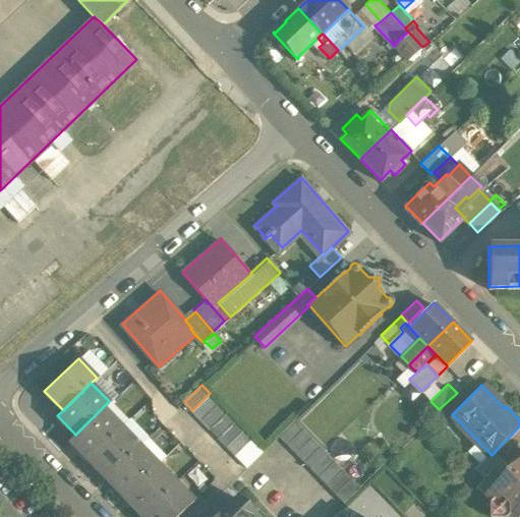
[(210,393),(192,410),(200,419),(218,402),(210,393)]
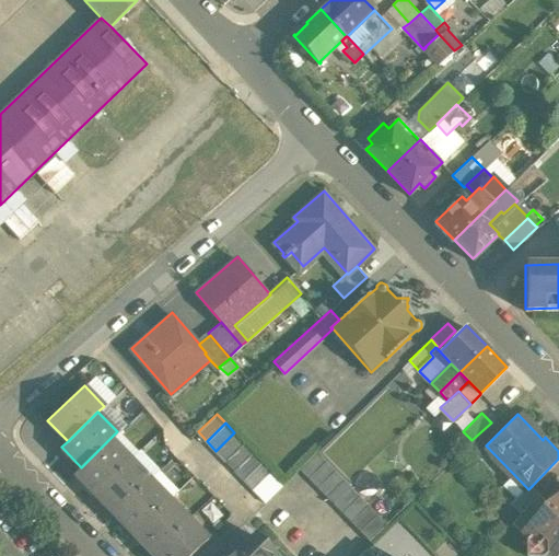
[(234,432),(216,451),(225,460),(244,441),(234,432)]
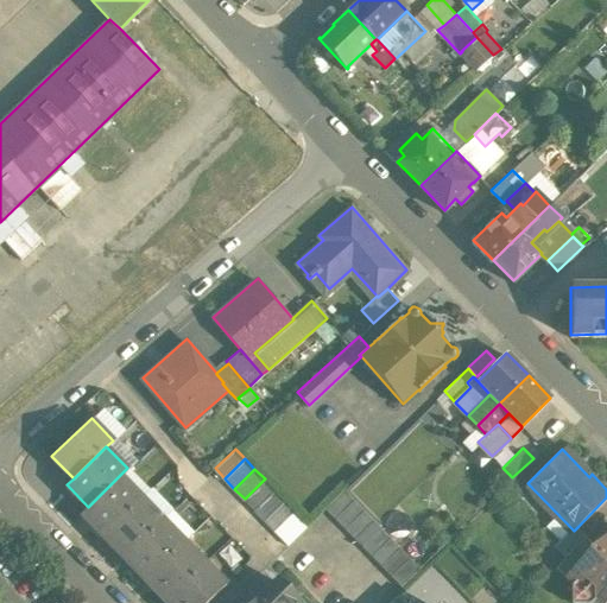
[(88,507),(81,513),(102,534),(141,496),(120,475),(88,507)]
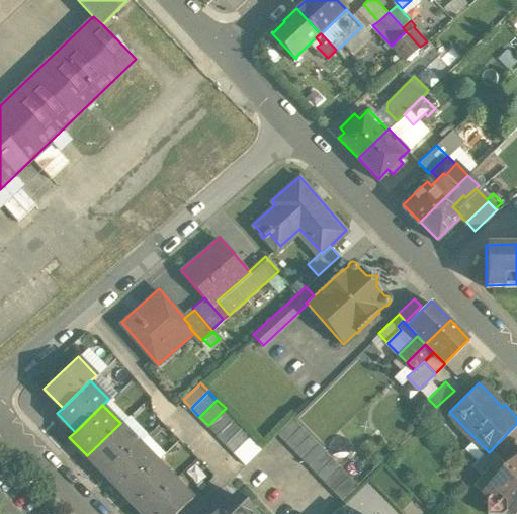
[(226,408),(208,425),(217,434),(234,417),(226,408)]
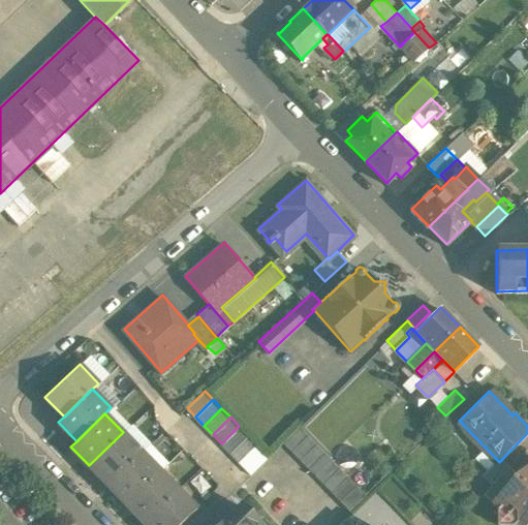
[(300,425),(283,441),(291,450),(308,434),(300,425)]
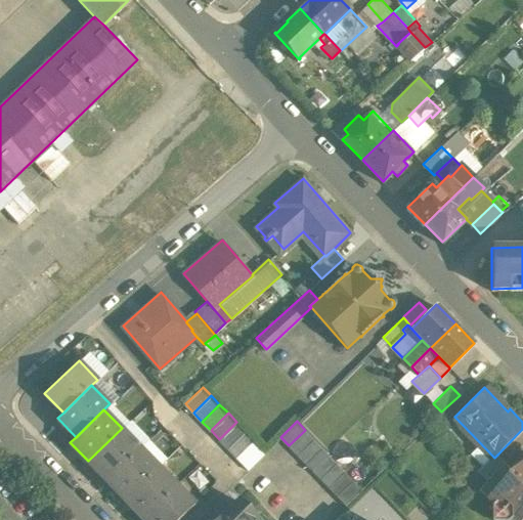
[(236,422),(219,439),(227,447),(245,431),(236,422)]
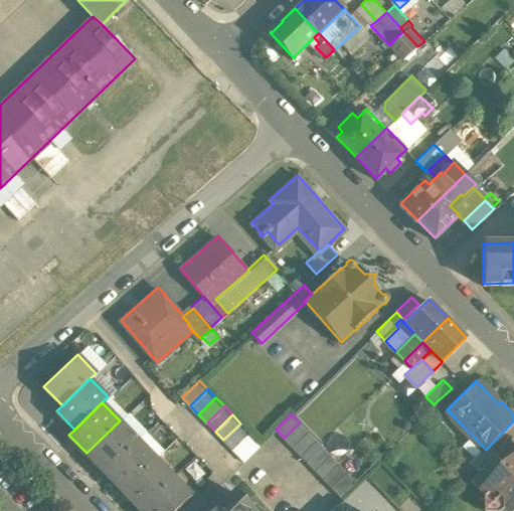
[(137,440),(120,420),(87,453),(104,472),(137,440)]
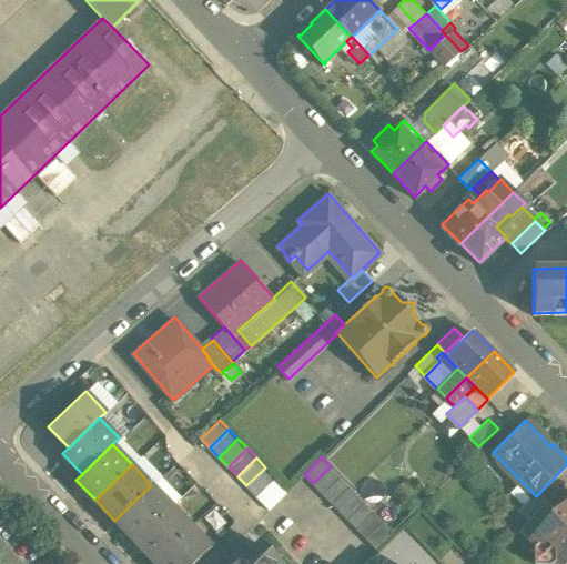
[(331,466),(313,483),(322,493),(340,475),(331,466)]
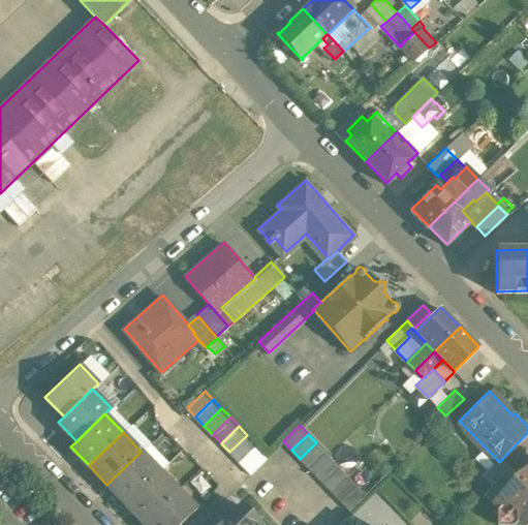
[(247,435),(229,452),(239,461),(256,443),(247,435)]
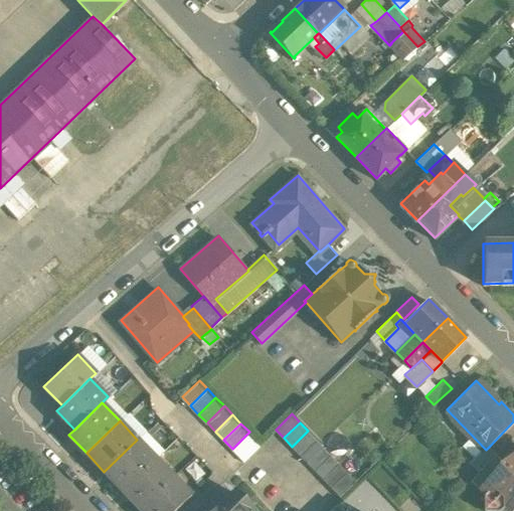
[(308,431),(292,447),(301,456),(317,440),(308,431)]
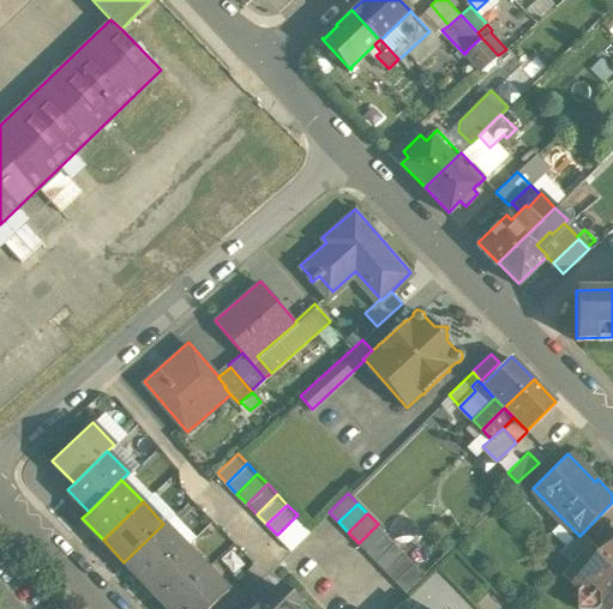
[(163,524),(124,562),(145,584),(185,546),(163,524)]
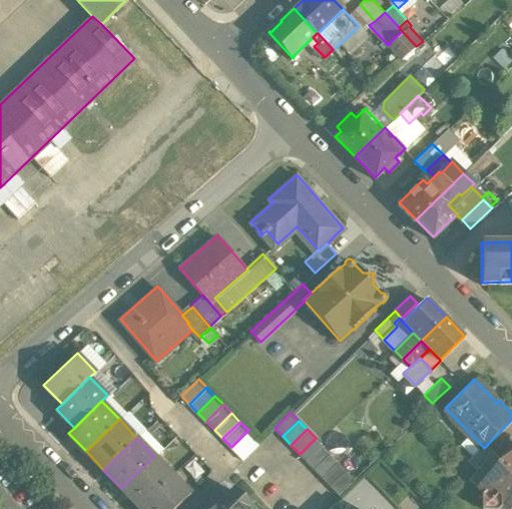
[(316,438),(300,454),(305,459),(321,444),(316,438)]
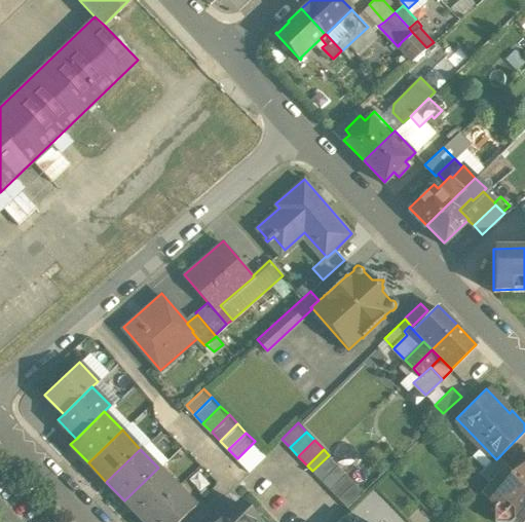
[(329,455),(312,471),(322,480),(338,463),(329,455)]
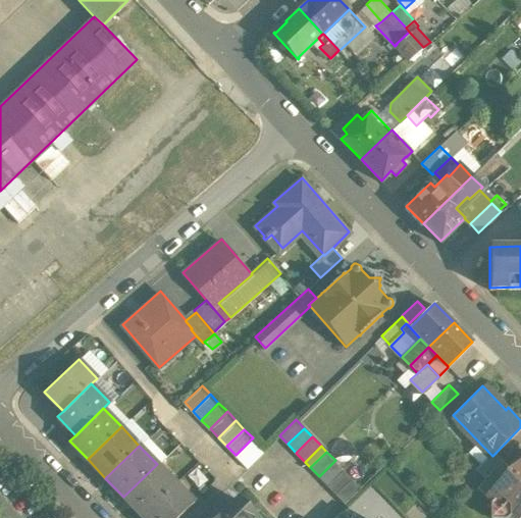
[(497,452),(492,456),(491,455),(477,468),(487,477),(506,460),(497,452)]
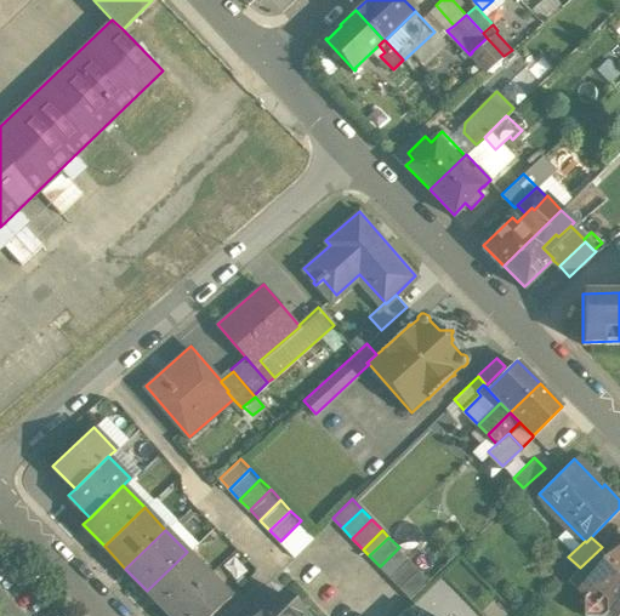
[(399,547),(380,566),(390,576),(409,558),(399,547)]
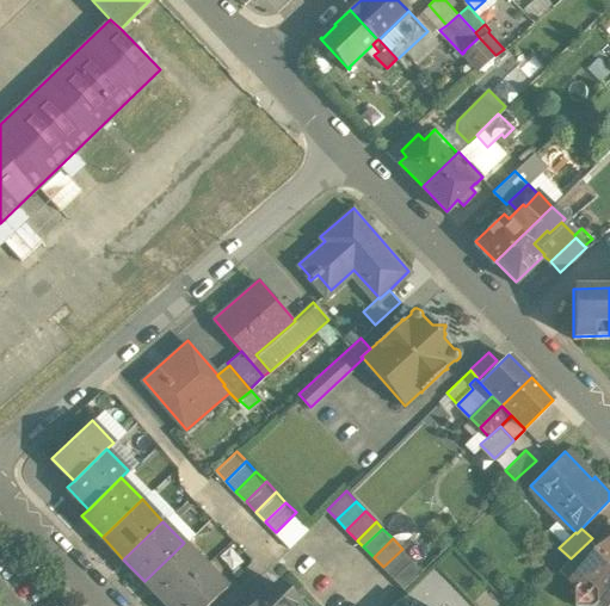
[(571,558),(560,569),(572,581),(575,579),(573,576),(602,549),(592,538),(571,558)]
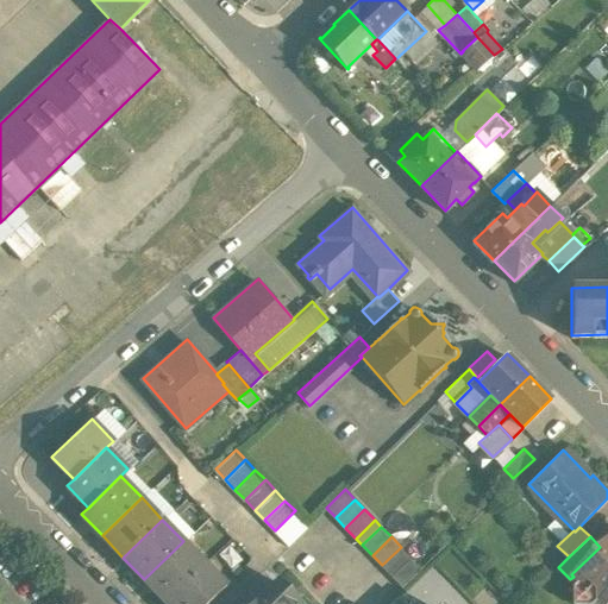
[(607,539),(600,547),(571,574),(574,577),(600,603),(607,603),(607,539)]
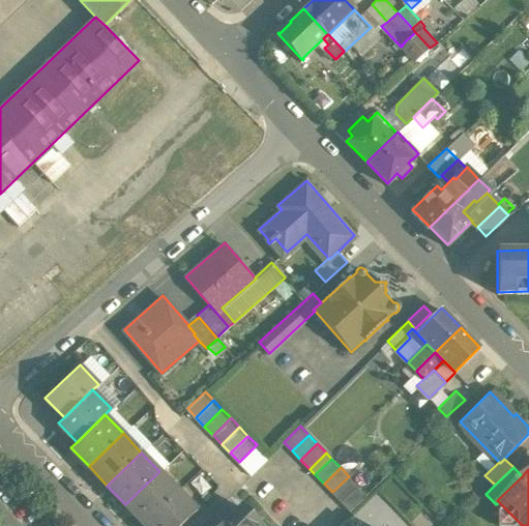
[(178,490),(159,471),(125,504),(144,523),(178,490)]
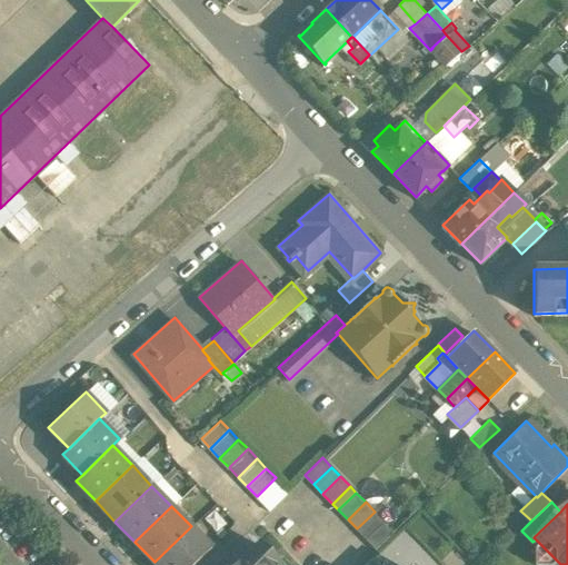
[(375,512),(357,528),(366,538),(385,521),(375,512)]
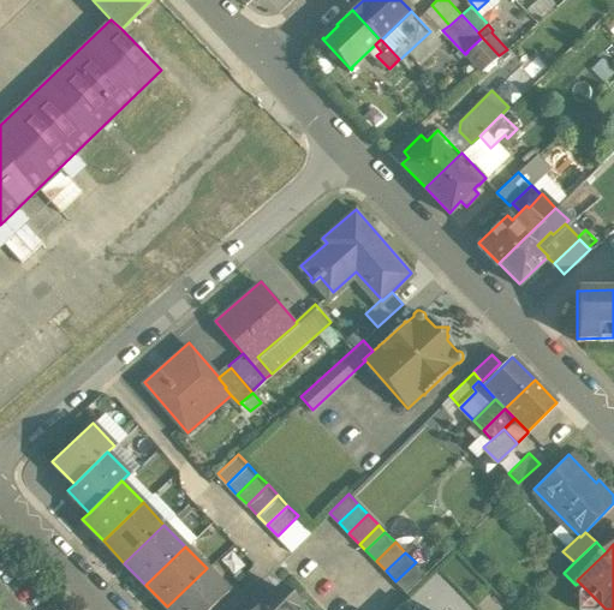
[(416,562),(395,581),(406,591),(425,573),(416,562)]
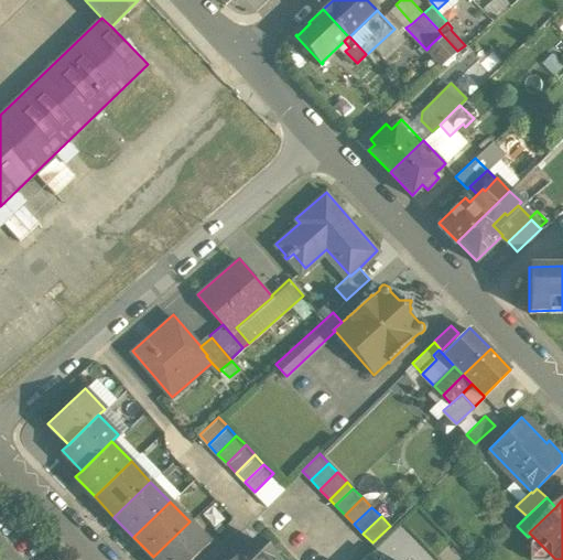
[(190,521),(153,557),(155,559),(190,559),(196,555),(209,541),(208,541),(190,521)]
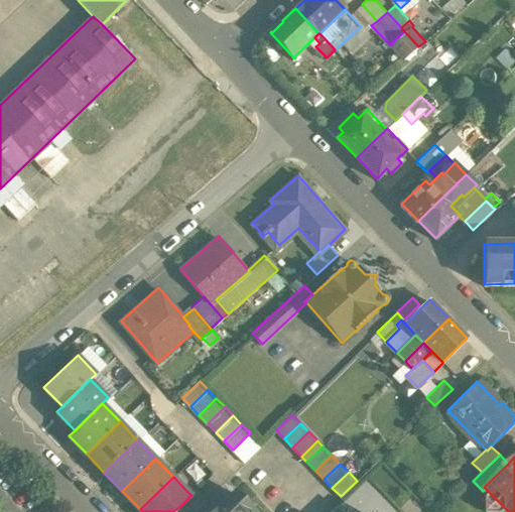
[(197,489),(190,495),(191,495),(179,507),(184,511),(190,511),(206,499),(197,489)]
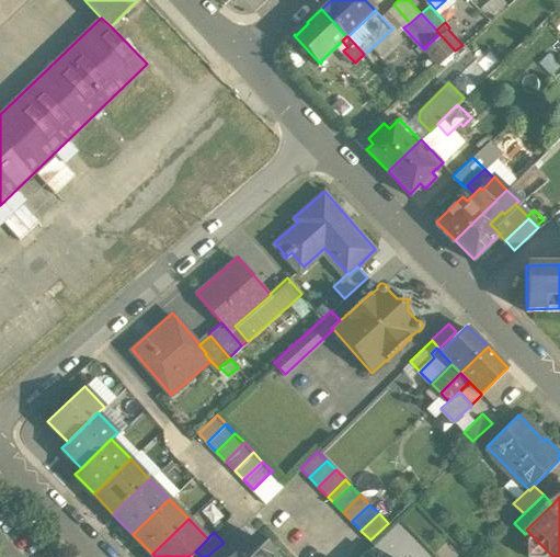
[(255,534),(231,556),(271,556),(274,553),(255,534)]
